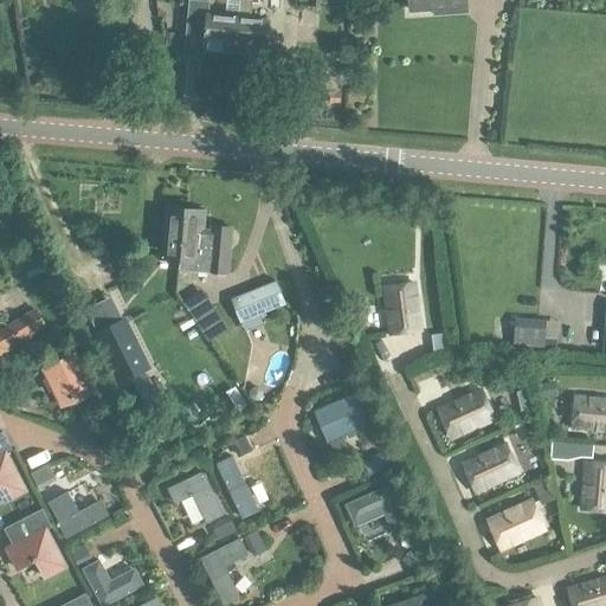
[(198,0),(188,0),(186,37),(205,39),(204,50),(236,53),(239,18),(240,0),(226,0),(225,17),(210,15),(211,1),(198,0)]
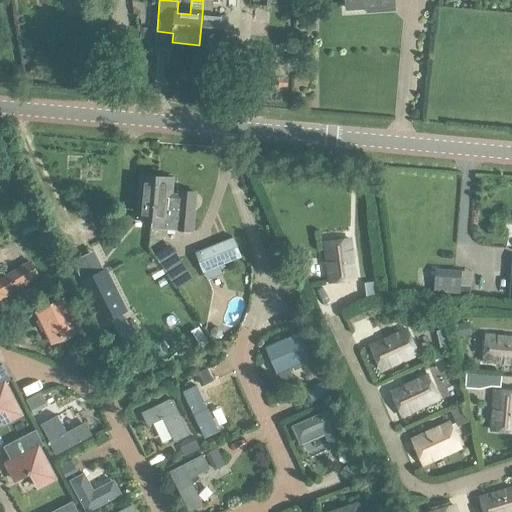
[(203,0),(202,15),(199,45),(225,48),(228,18),(212,16),(213,0),(203,0)]
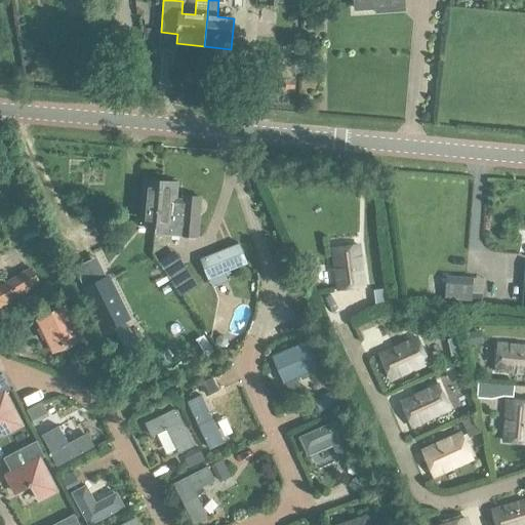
[(403,0),(354,0),(355,6),(386,4),(386,8),(404,7),(403,0)]
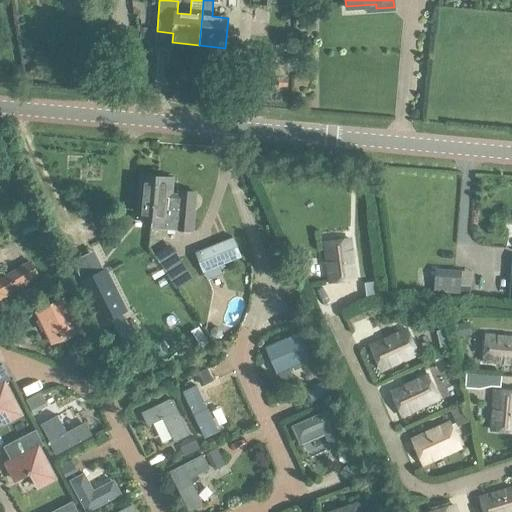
[(249,20),(252,37),(273,34),(271,16),(249,20)]
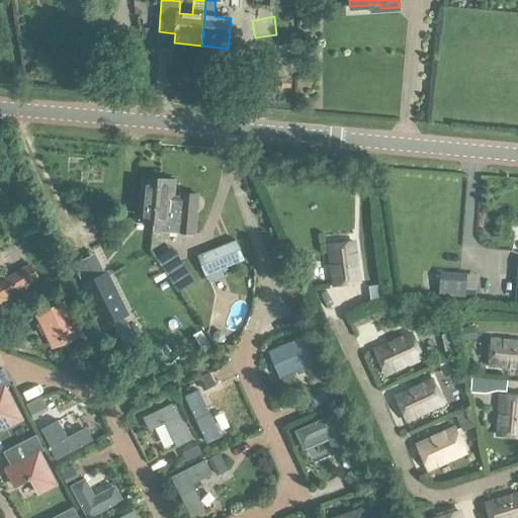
[(117,189),(113,235),(141,237),(142,227),(154,228),(159,178),(142,176),(141,191),(117,189)]
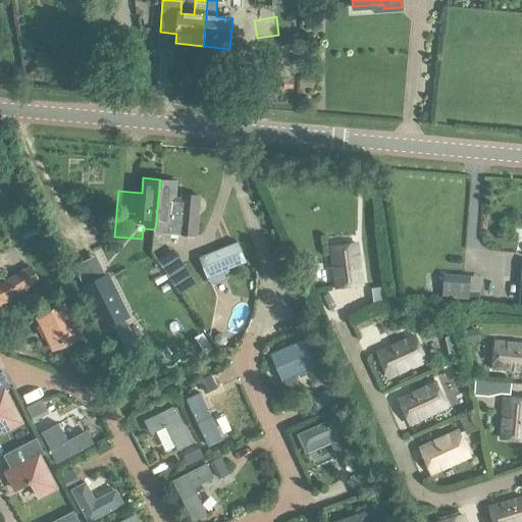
[(176,180),(160,179),(155,229),(155,231),(196,235),(199,197),(185,195),(184,204),(174,203),(176,180)]
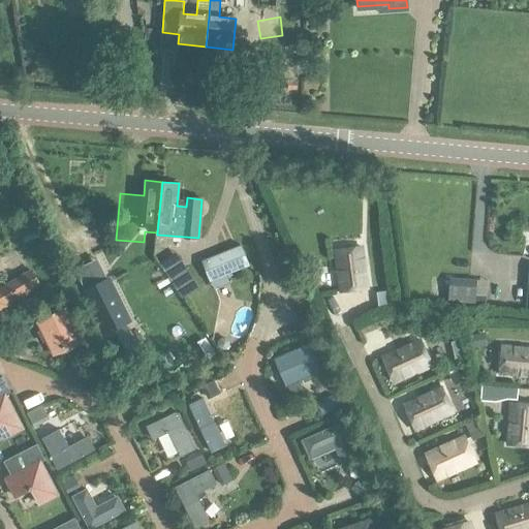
[(224,268),(226,276),(250,266),(242,244),(200,260),(207,274),(224,268)]
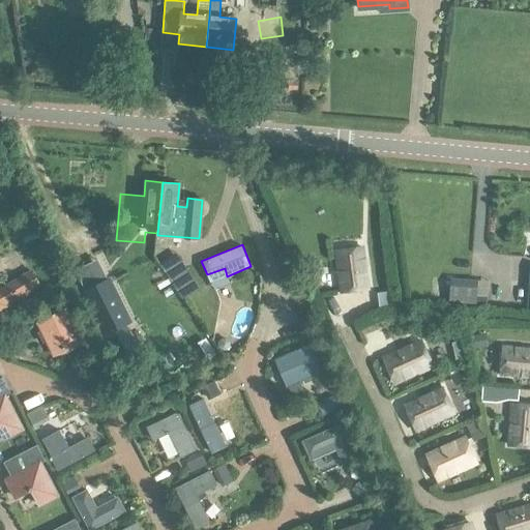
[(343,293),(367,290),(362,248),(335,252),(343,293)]
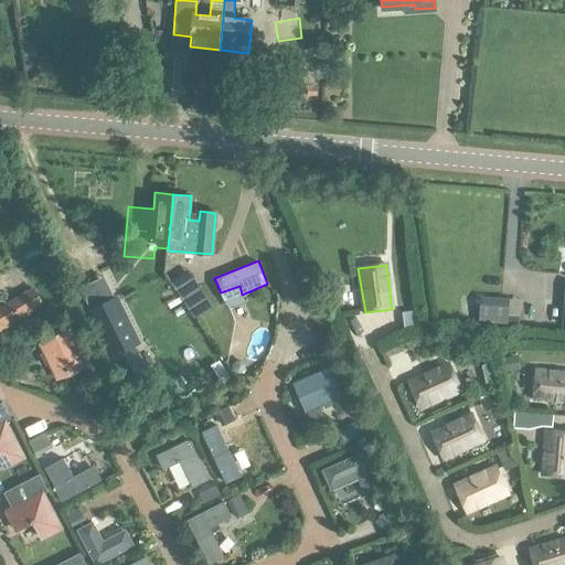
[(140,343),(117,299),(89,312),(113,358),(115,356),(126,377),(144,369),(134,347),(140,343)]
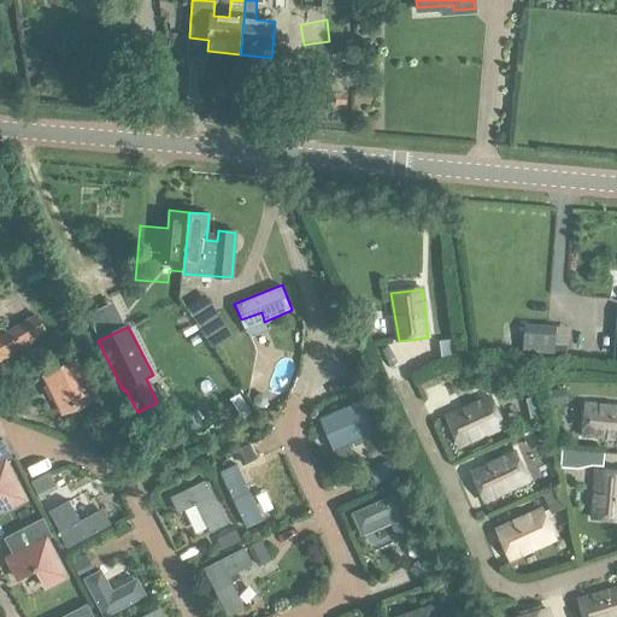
[(0,364),(23,351),(11,329),(0,335),(0,364)]
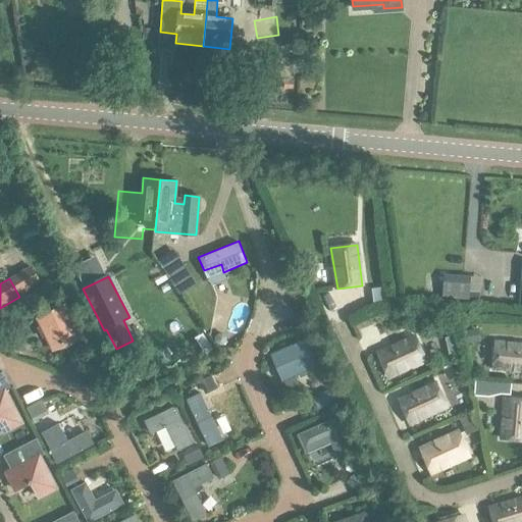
[(469,280),(445,278),(442,300),(468,301),(469,280)]
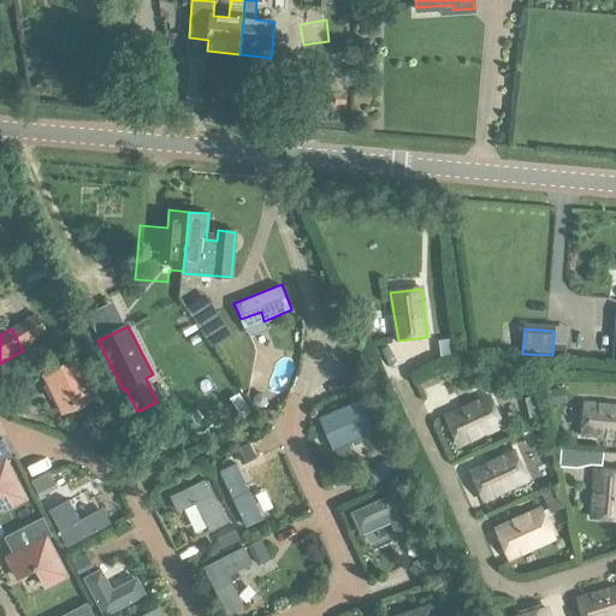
[(451,341),(439,342),(442,357),(454,355),(451,341)]
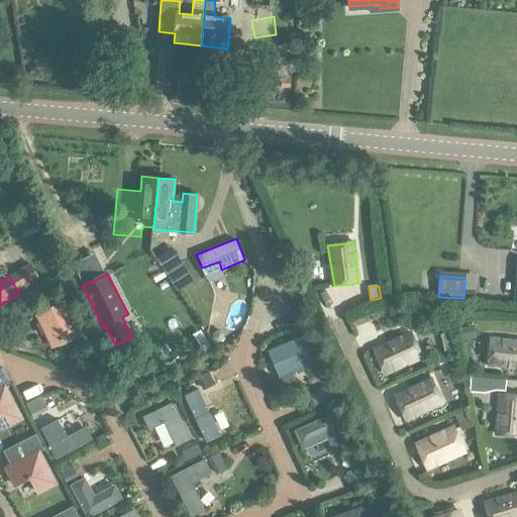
[(65,302),(36,316),(39,324),(44,334),(52,348),(81,333),(65,302)]
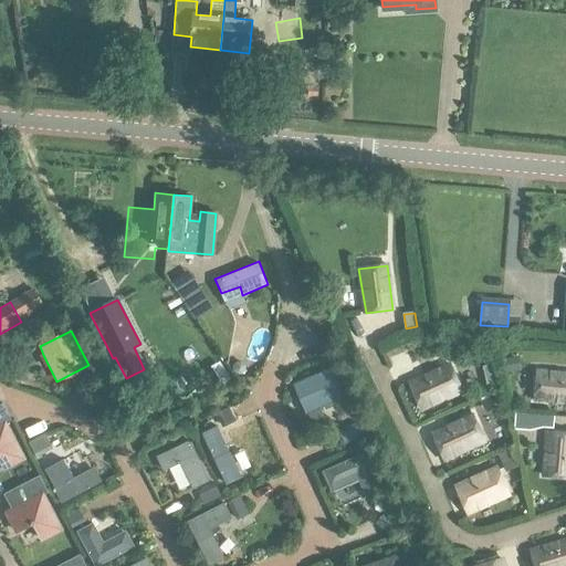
[(519,357),(503,359),(505,374),(522,371),(519,357)]
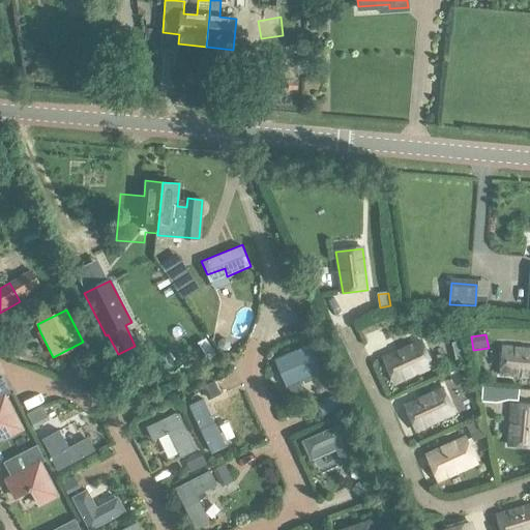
[(222,339),(217,343),(218,348),(222,351),(227,351),(230,347),(230,342),(226,339),(222,339)]
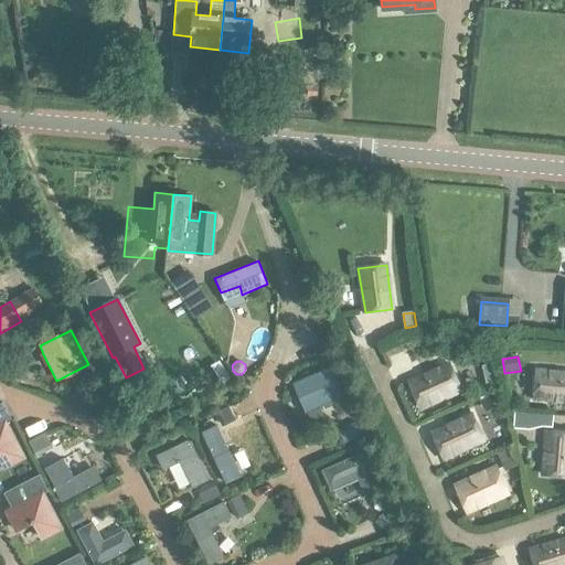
[(460,391),(448,364),(408,383),(420,409),(460,391)]
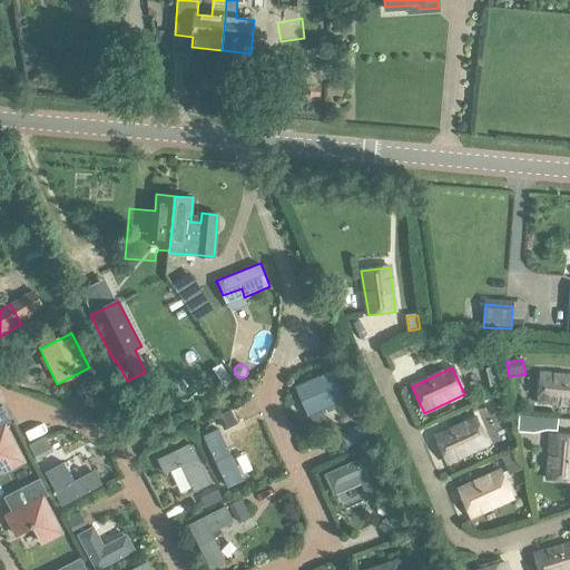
[(498,367),(487,370),(490,386),(502,384),(498,367)]
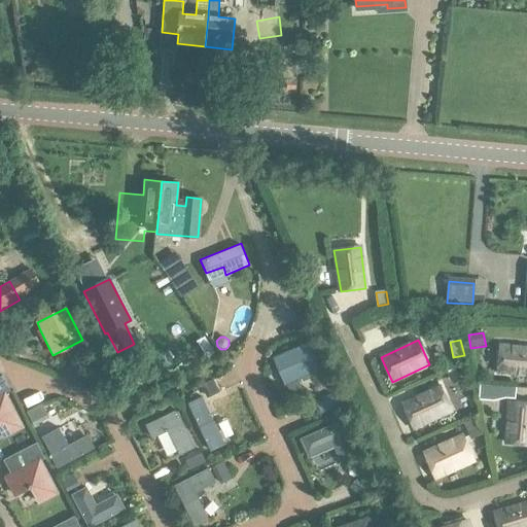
[(307,345),(273,360),(284,386),(318,371),(307,345)]
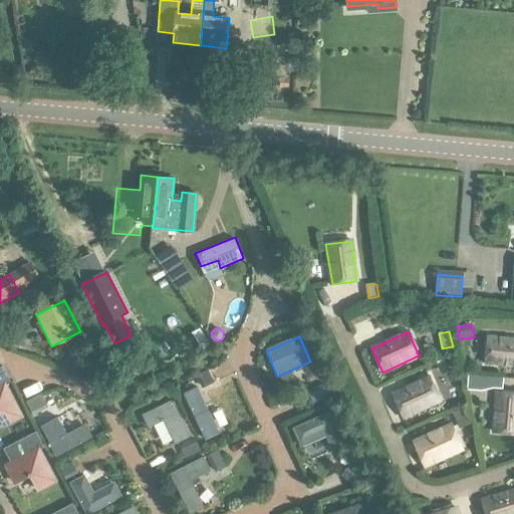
[(485,363),(513,365),(513,339),(487,337),(485,363)]
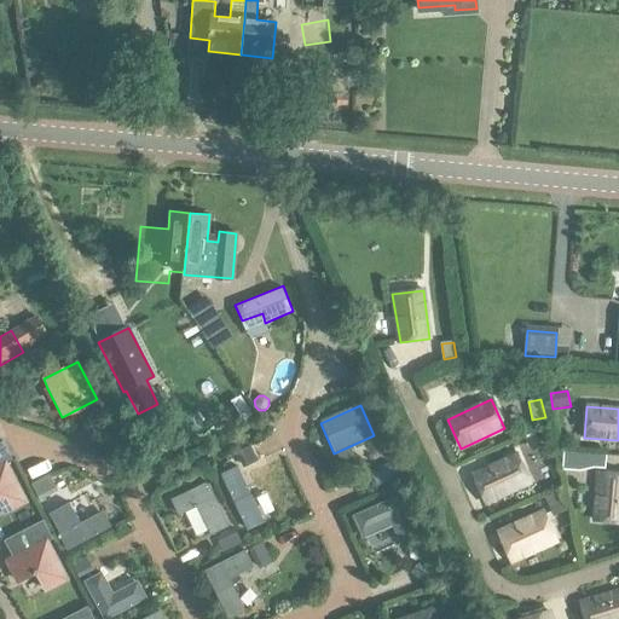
[(548,428),(526,438),(532,451),(554,441),(548,428)]
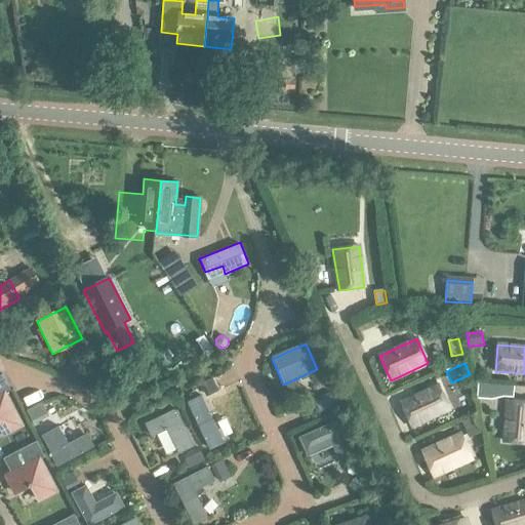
[(393,396),(430,378),(423,367),(388,384),(393,396)]
